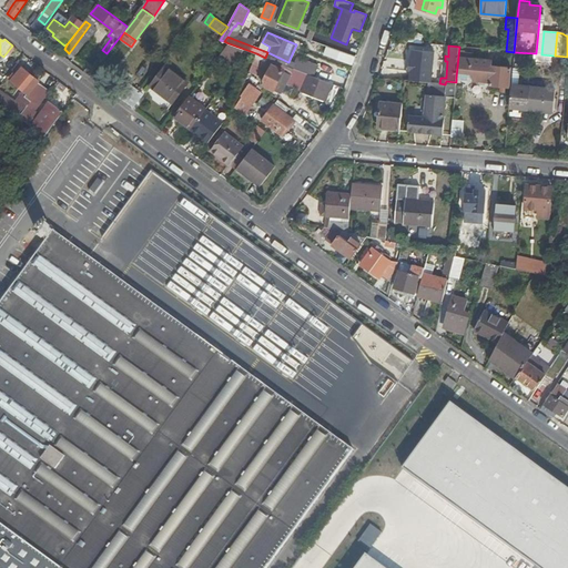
[(355,57),(327,47),(325,52),(338,57),(337,60),(352,64),(355,57)]
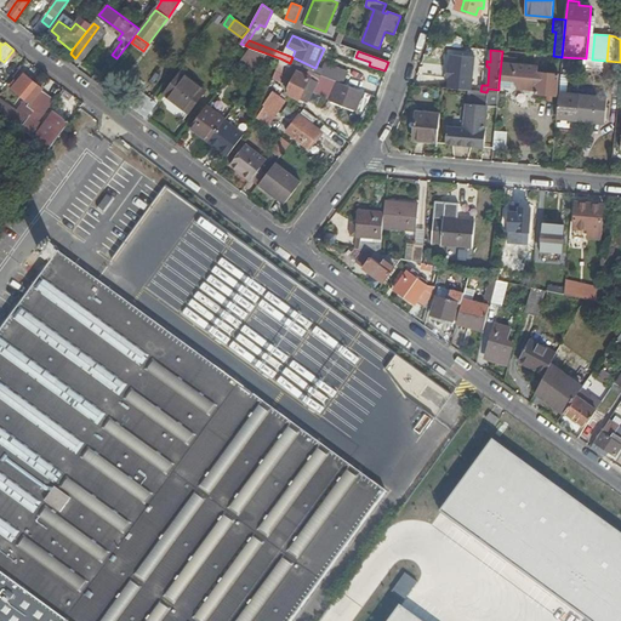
[(469,83),(473,57),(450,55),(449,64),(448,64),(446,77),(448,77),(448,87),(467,90),(469,90),(469,83)]
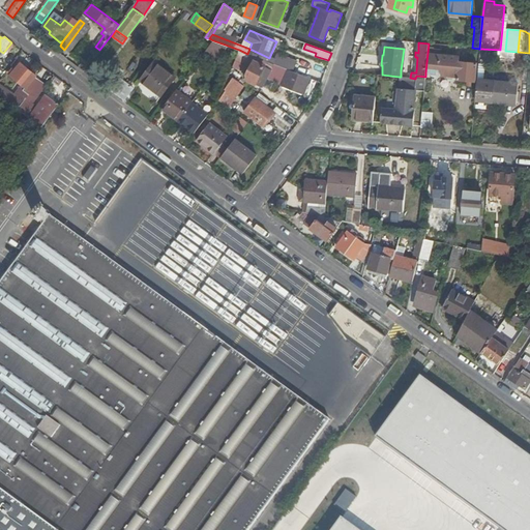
[(239,50),(233,65),(247,72),(245,78),(256,84),(265,66),(271,69),(274,64),(247,54),(239,50)]
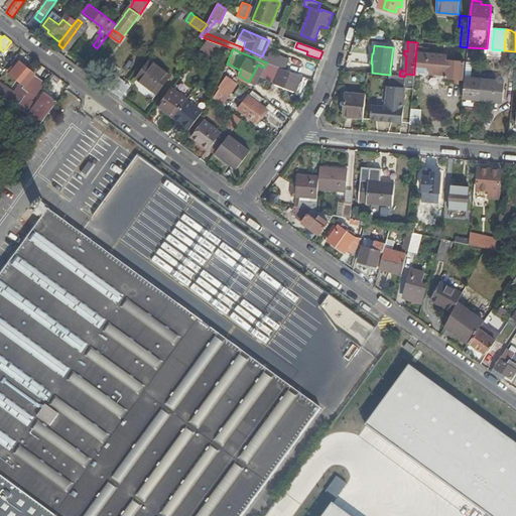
[(487,48),(486,57),(502,58),(503,50),(492,49),(487,48)]
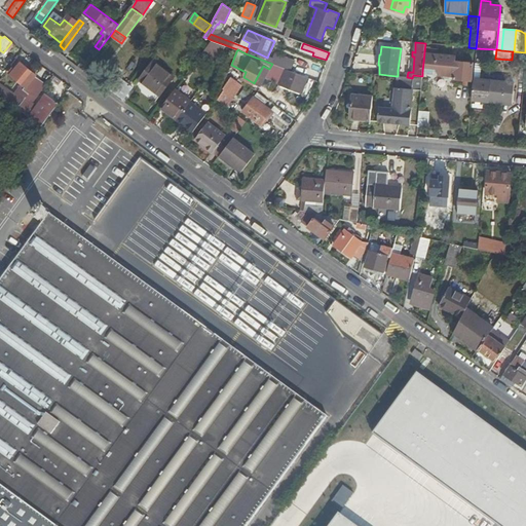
[(455,54),(424,52),(422,72),(454,75),(455,62),(455,54)]
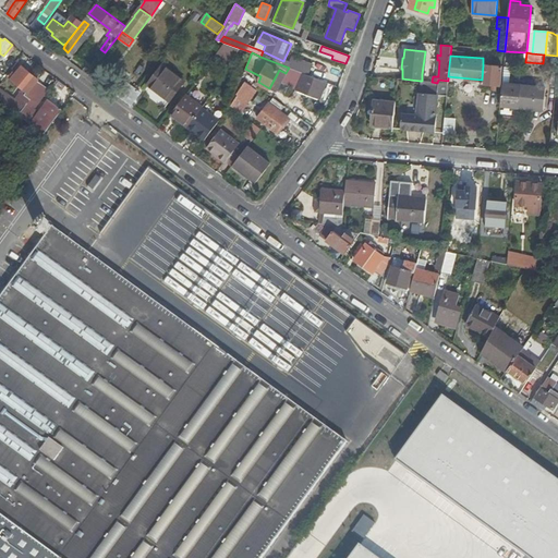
[(147,84),(168,100),(183,81),(162,64),(147,84)]
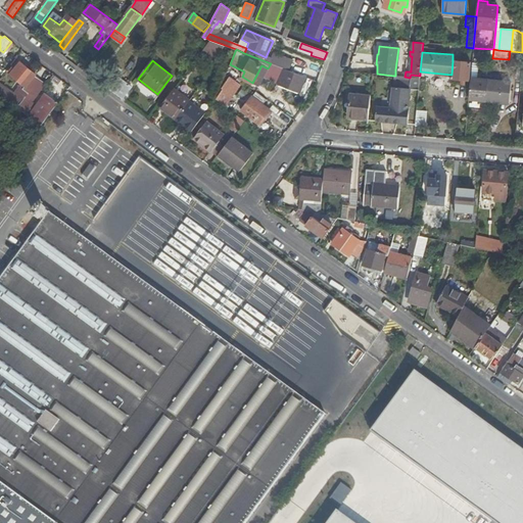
[(21,61),(7,79),(21,91),(37,75),(21,61)]
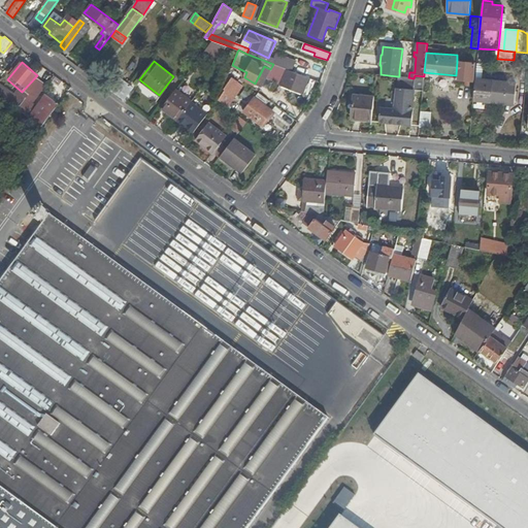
[(473,81),(475,64),(457,62),(456,75),(456,79),(473,81)]
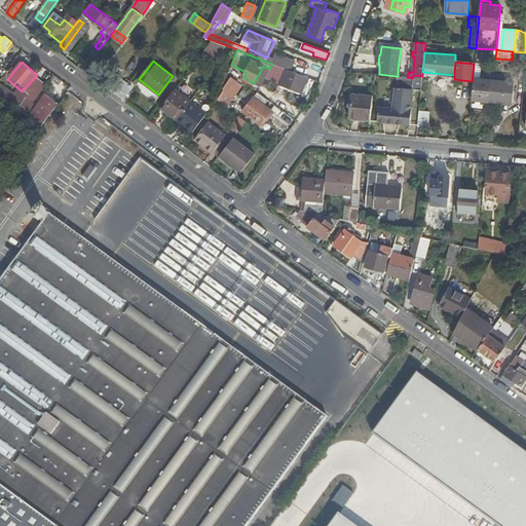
[(287,69),(272,64),(269,69),(268,73),(283,79),(287,69)]
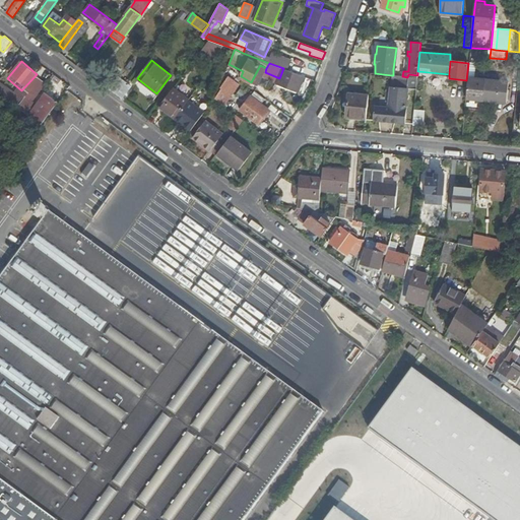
[(229,64),(226,69),(255,91),(258,85),(251,82),(241,76),(243,71),(229,64)]
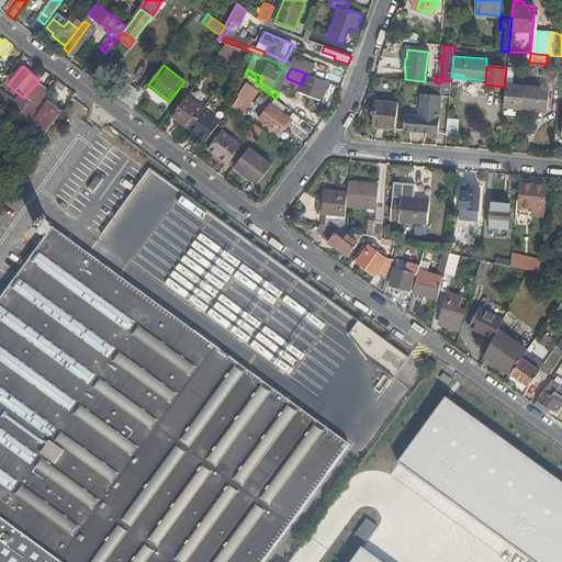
[(281,70),(271,89),(279,92),(287,78),(288,74),(281,70)]
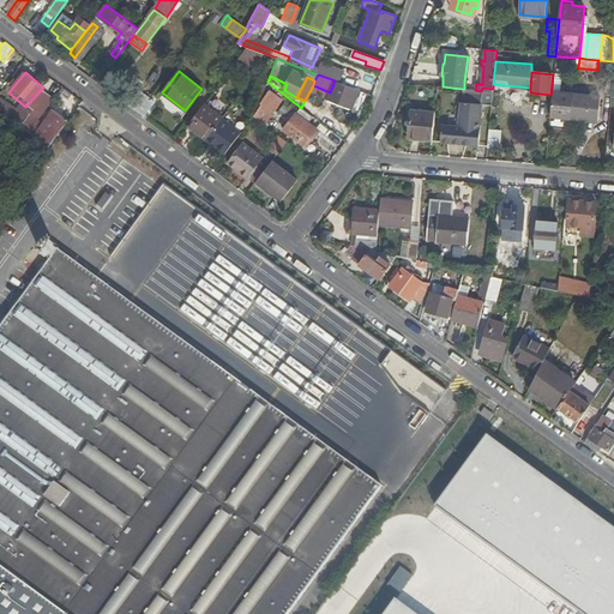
[(359,90),(335,80),(330,92),(329,97),(353,107),(354,102),(359,90)]
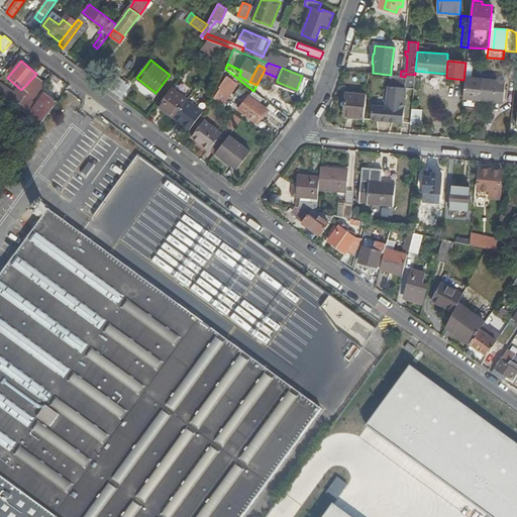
[(170,75),(156,93),(157,93),(171,75),(170,75)]
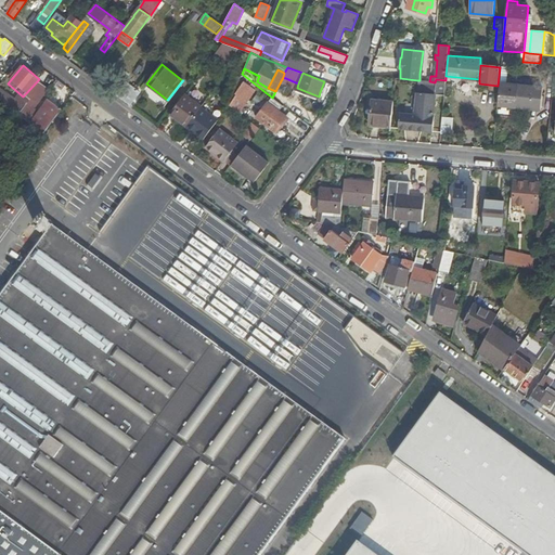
[(435,82),(429,81),(427,81),(420,80),(417,80),(415,112),(399,111),(398,128),(431,131),(431,124),(434,124),(435,114),(433,114),(435,95),(444,97),(446,84),(435,82)]
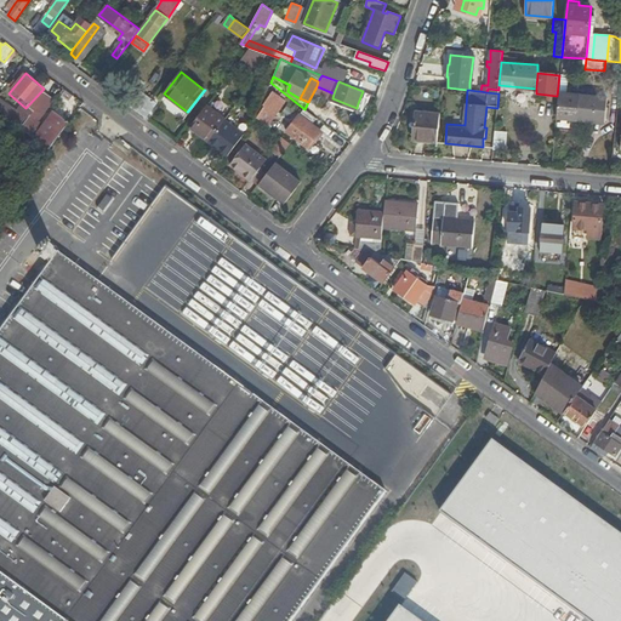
[(149,98),(138,91),(127,106),(137,114),(149,98)]
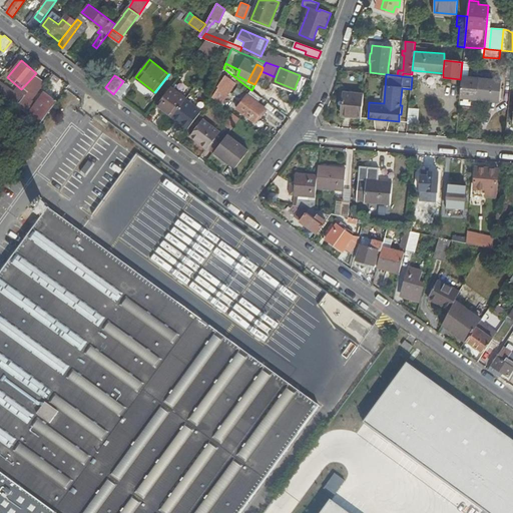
[(212,97),(221,104),(237,83),(226,75),(222,81),(218,86),(219,88),(212,97)]
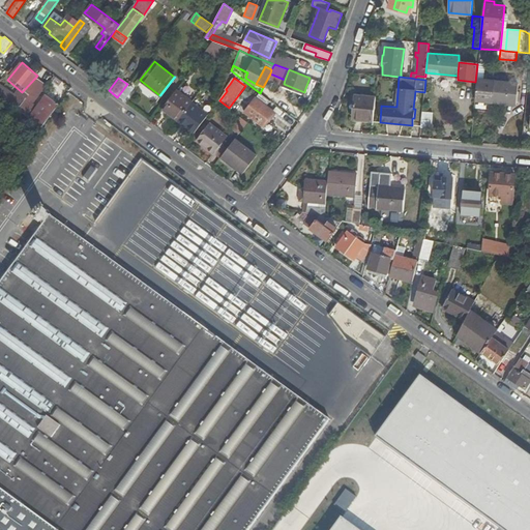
[(321,83),(310,78),(305,88),(318,92),(321,83)]
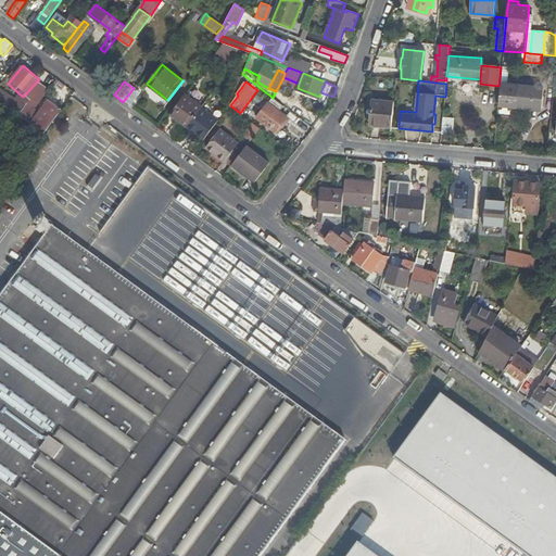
[(501,83),(498,104),(541,109),(543,87),(501,83)]
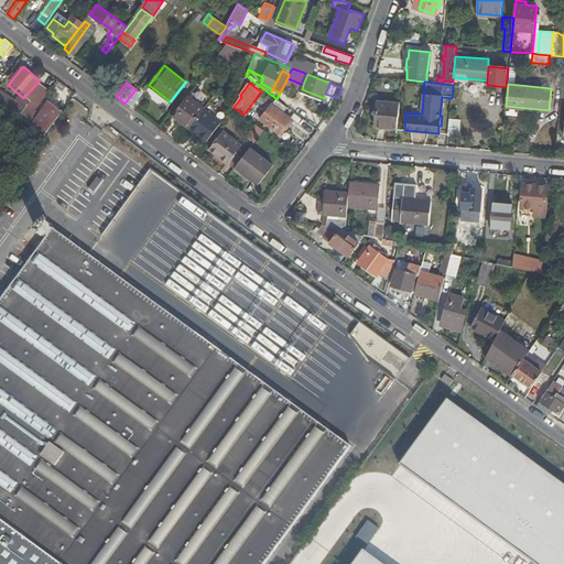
[(26,108),(32,111),(49,89),(43,85),(26,108)]
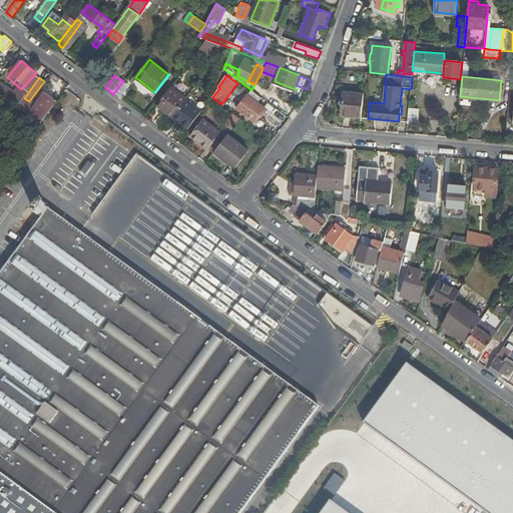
[(113,94),(119,98),(129,86),(123,81),(113,94)]
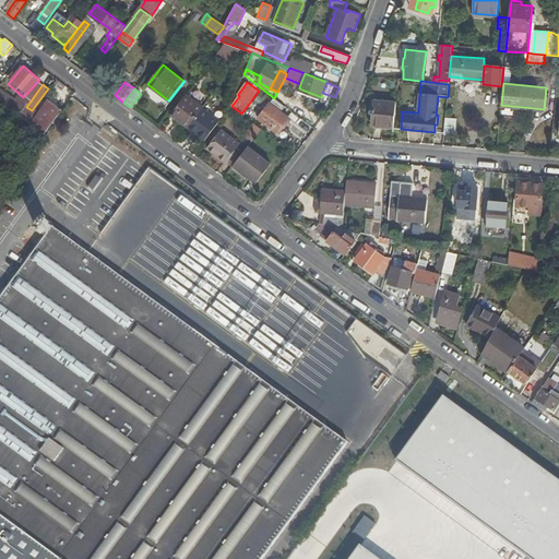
[(0,100),(20,116),(24,110),(0,92),(0,100)]
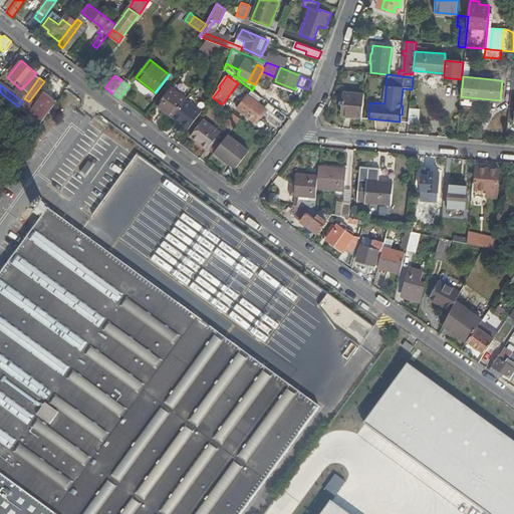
[(164,109),(173,116),(186,99),(187,98),(172,86),(159,103),(166,108),(164,109)]
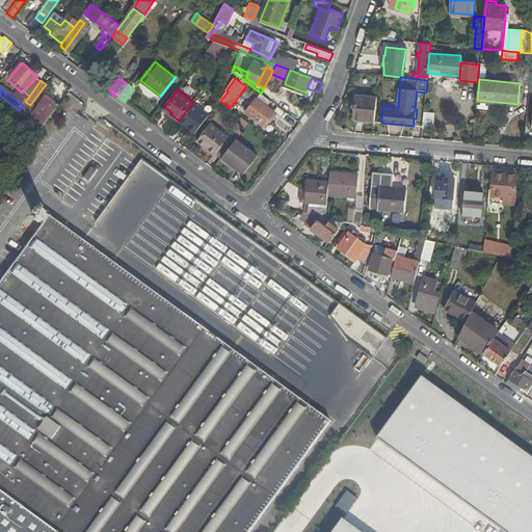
[(268,106),(271,102),(261,94),(245,112),(264,126),(275,112),(268,106)]
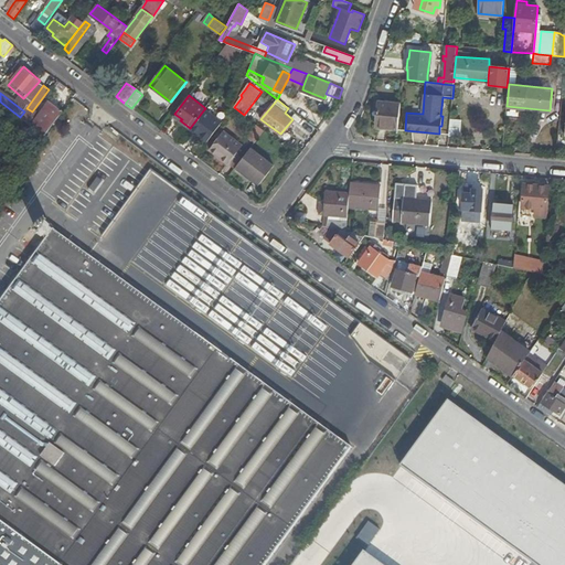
[(20,117),(32,126),(33,125),(46,135),(64,112),(51,100),(39,117),(32,112),(27,108),(24,112),(20,117)]
